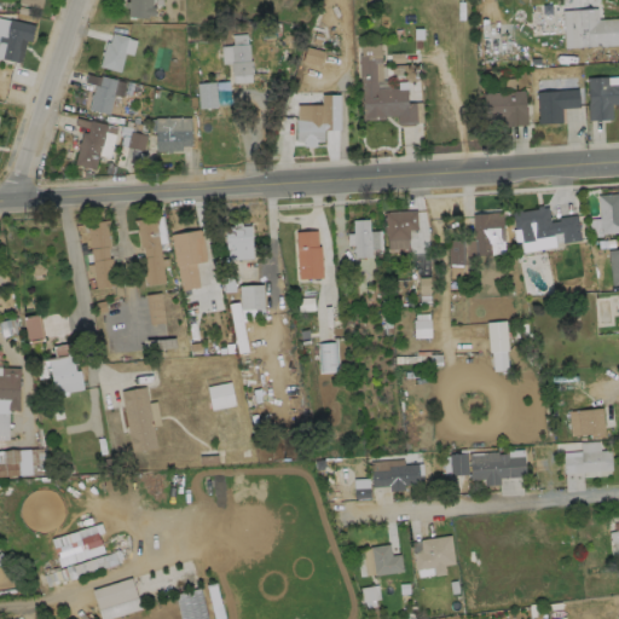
[(151,0),(151,6),(154,6),(154,15),(146,15),(146,17),(127,16),(127,7),(125,7),(125,1),(127,1),(127,0),(151,0)]
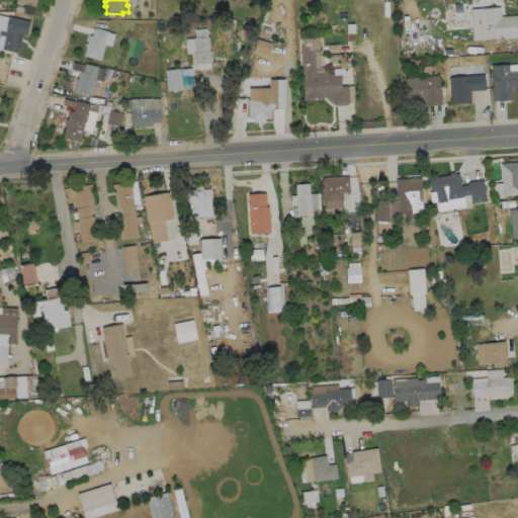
[(498,6),(499,15),(515,14),(517,36),(498,38),(498,37),(470,39),(468,8),(498,6)]
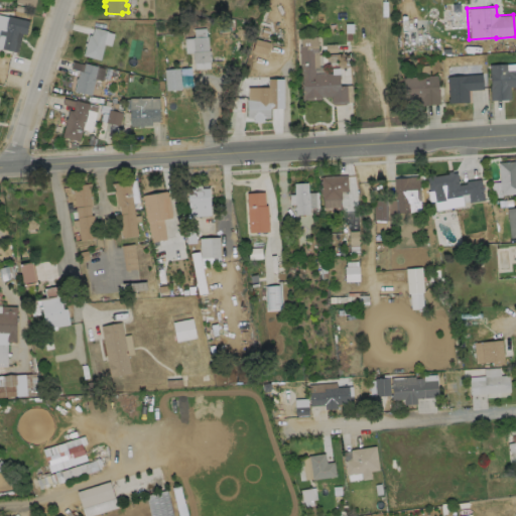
[(28,20),(25,34),(21,33),(19,42),(15,41),(13,51),(0,48),(0,14),(7,16),(7,15),(28,20)]
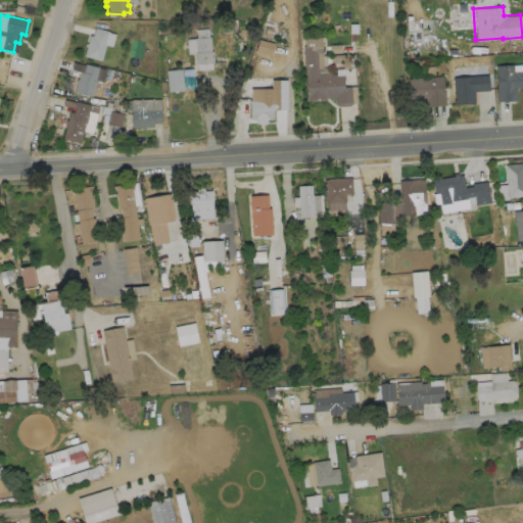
[(108,31),(100,60),(83,56),(86,46),(85,46),(85,43),(87,43),(89,35),(92,36),(94,28),(108,31)]
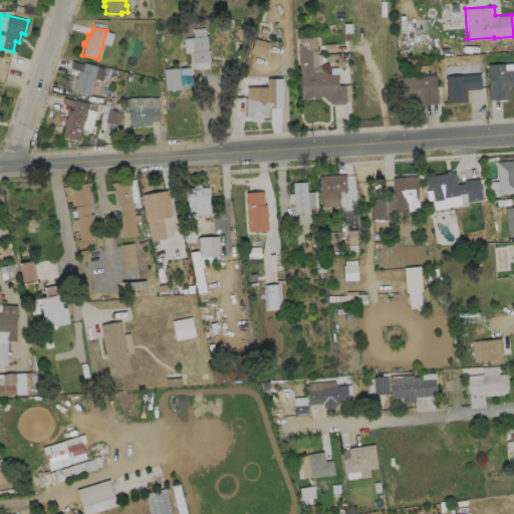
[(206,35),(207,50),(208,49),(209,69),(192,70),(191,50),(192,50),(191,36),(206,35)]
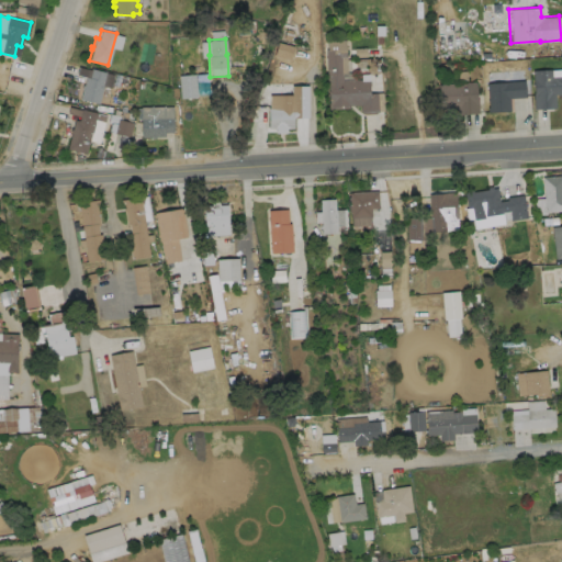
[(341,72),(343,80),(369,79),(369,93),(377,93),(378,113),(360,113),(360,105),(349,105),(349,109),(328,110),(327,103),(328,103),(327,83),(325,49),(326,49),(326,41),(345,40),(347,72),(341,72)]
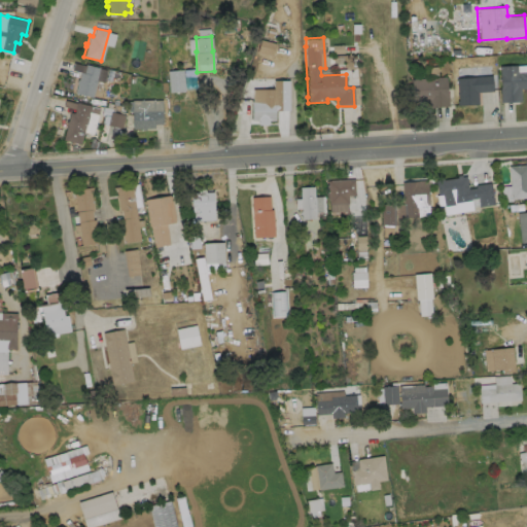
[(256,53),(273,56),(275,43),(259,39),(256,53)]
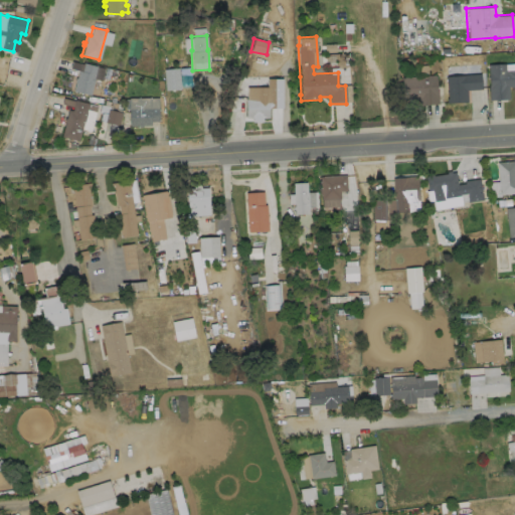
[(514,61),(514,86),(508,87),(508,99),(489,100),(488,84),(489,84),(488,63),(514,61)]
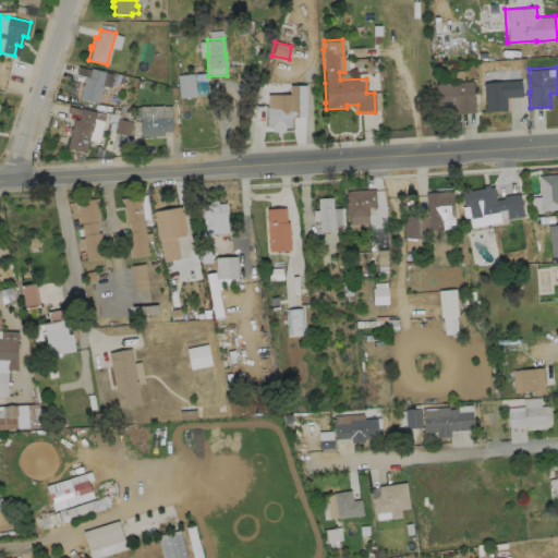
[(106,71),(97,102),(80,97),(82,88),(80,87),(81,83),(83,84),(85,75),(88,76),(91,68),(106,71)]
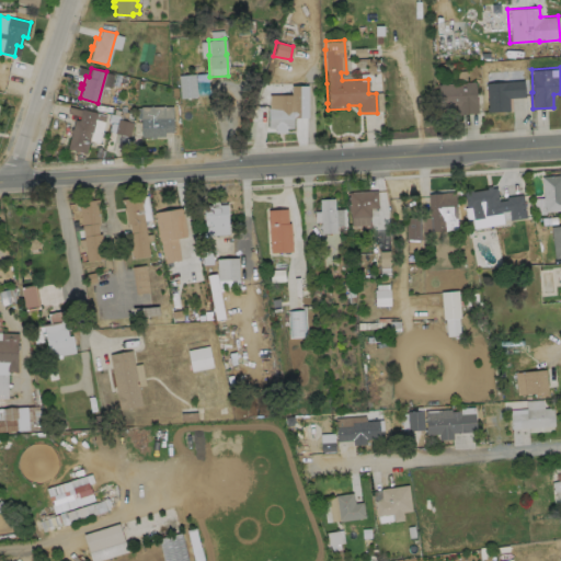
[(508,110),(487,112),(485,106),(487,106),(485,82),(505,81),(523,80),(524,96),(508,98),(508,110)]
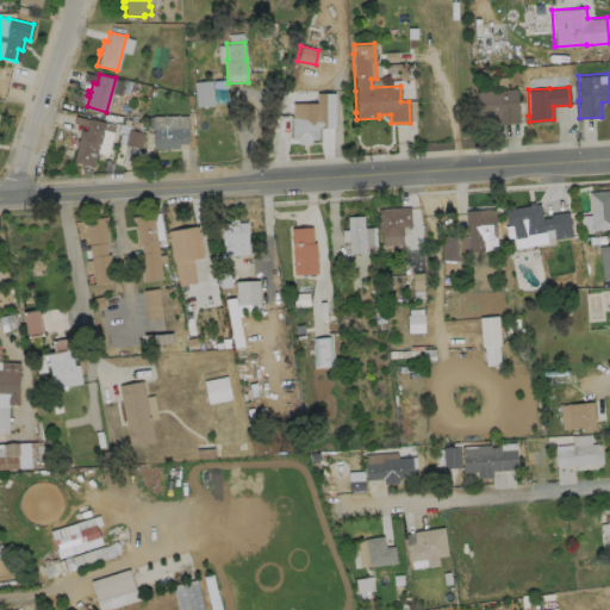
[(516,88),(517,106),(518,123),(496,124),(495,116),(477,117),(475,91),(516,88)]
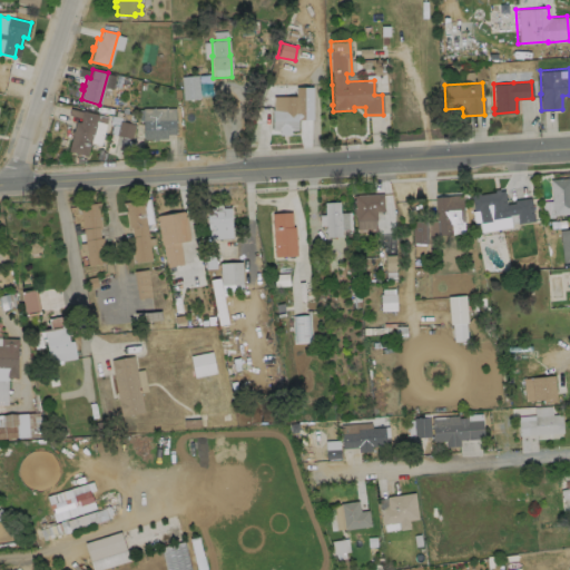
[(295,96),(294,86),(312,86),(312,119),(298,119),(298,130),(272,131),(272,96),(295,96)]
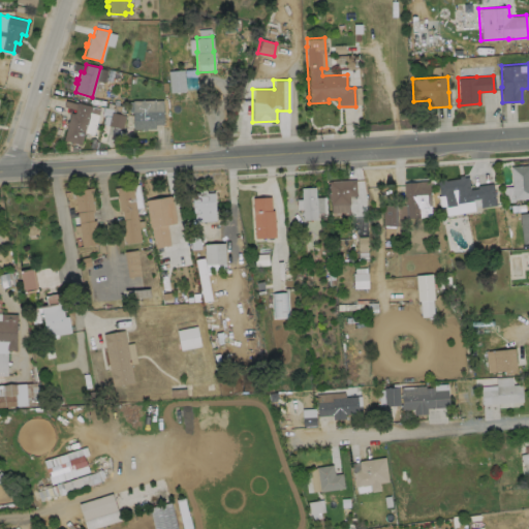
[(162,98),(163,125),(157,126),(157,129),(142,130),(142,128),(132,129),(131,99),(162,98)]
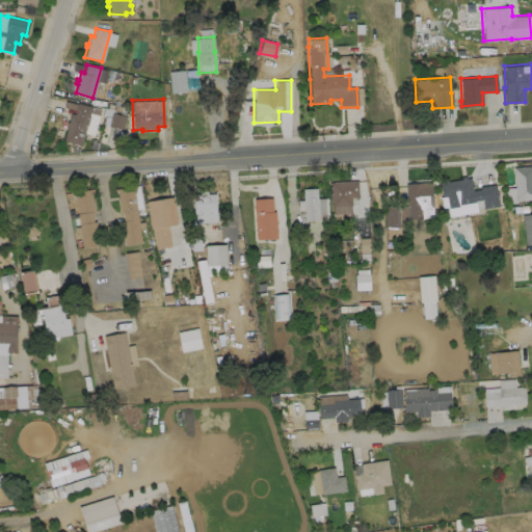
[(90,107),(88,115),(89,115),(86,126),(85,126),(80,145),(62,141),(67,126),(65,126),(67,122),(68,122),(70,112),(74,113),(77,103),(90,107)]
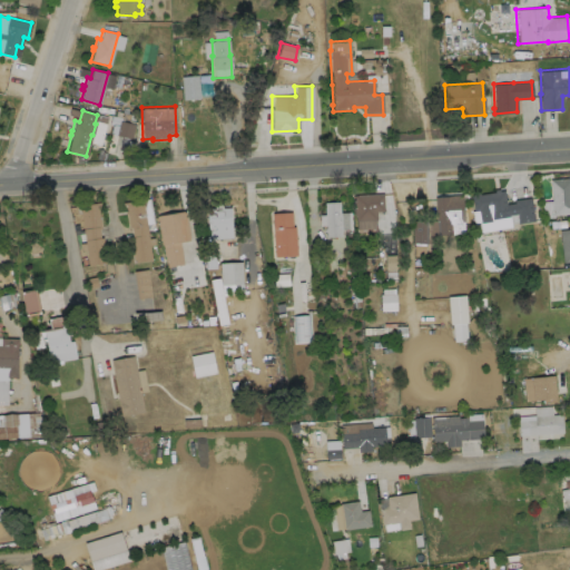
[(134,124),(120,123),(121,117),(112,116),(111,136),(133,137),(134,124)]
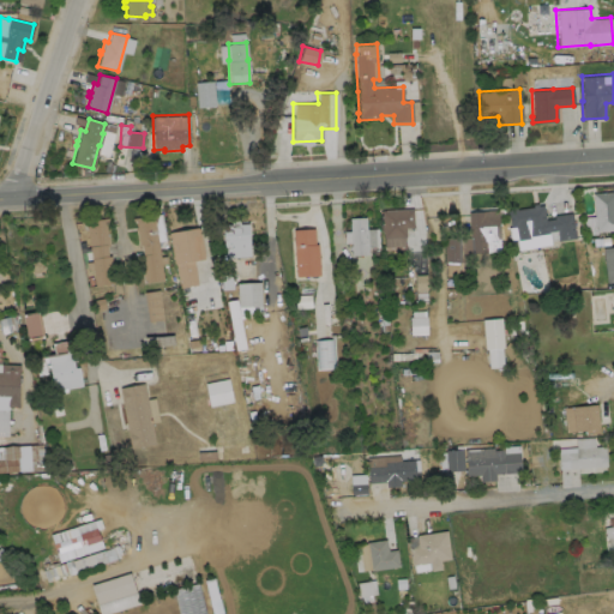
[(613,192),(613,232),(613,233),(613,230),(594,232),(591,193),(613,192)]
